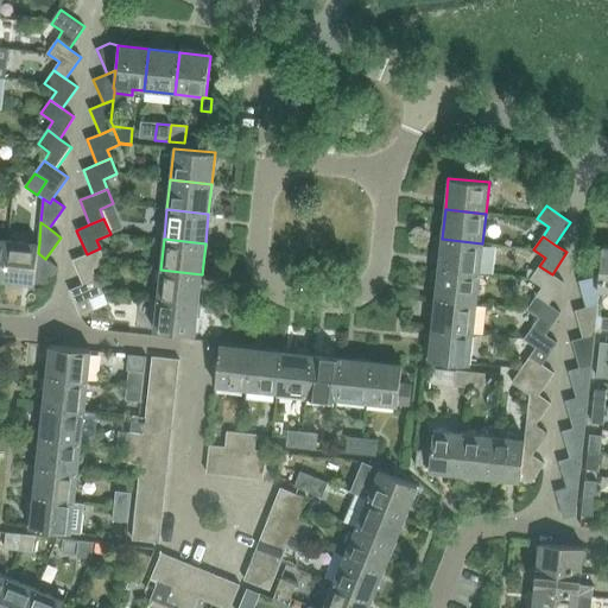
[(442,239),(438,270),(479,273),(482,244),(442,239)]
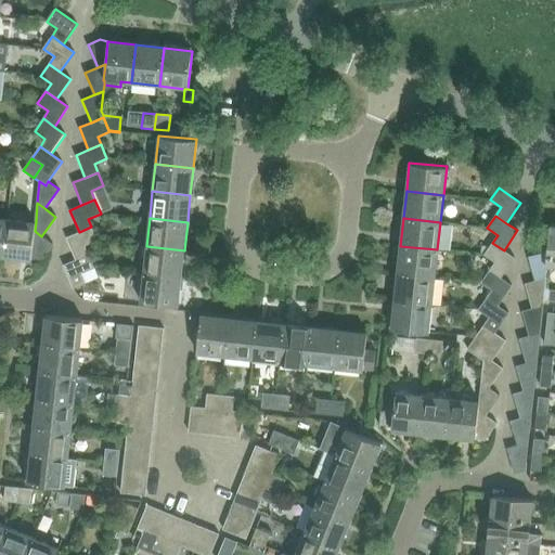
[(31,259),(35,231),(36,221),(8,219),(3,257),(31,259)]
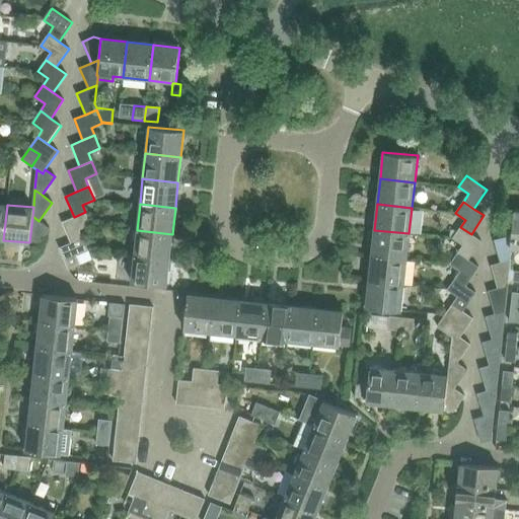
[(518,210),(515,210),(512,234),(494,239),(500,263),(511,260),(512,248),(518,248),(518,210)]
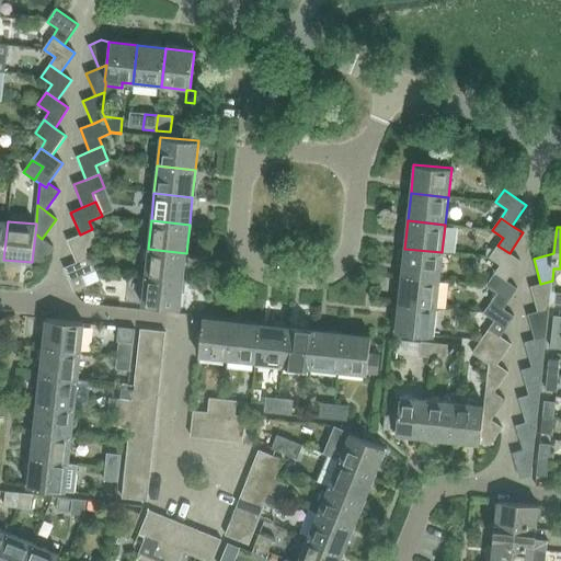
[(67,240),(77,263),(90,258),(87,249),(99,243),(92,229),(80,235),(67,240)]
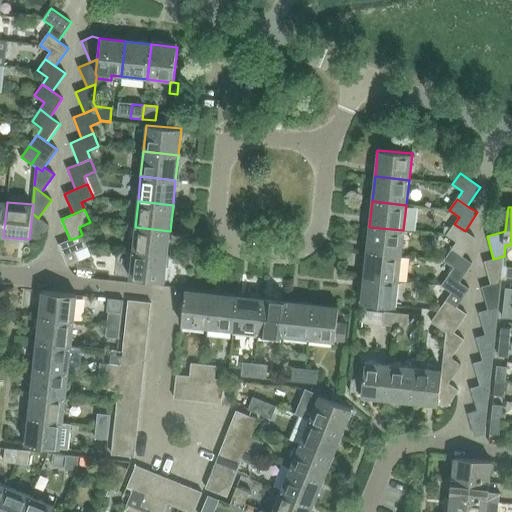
[(32,213),(29,239),(38,240),(49,225),(38,218),(32,213)]
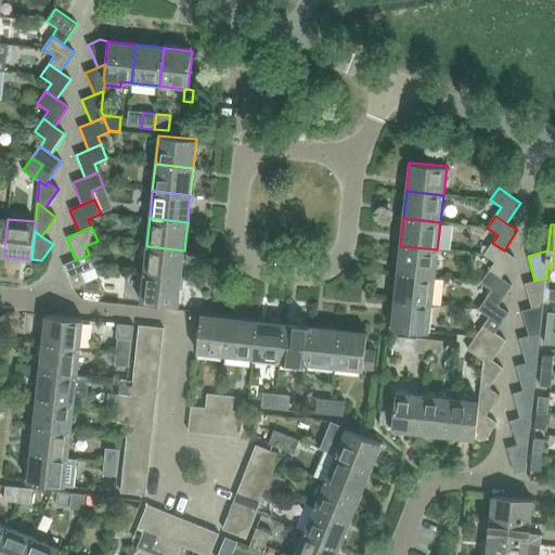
[(494,262),(489,271),(501,278),(515,258),(504,250),(492,243),(485,255),(494,262)]
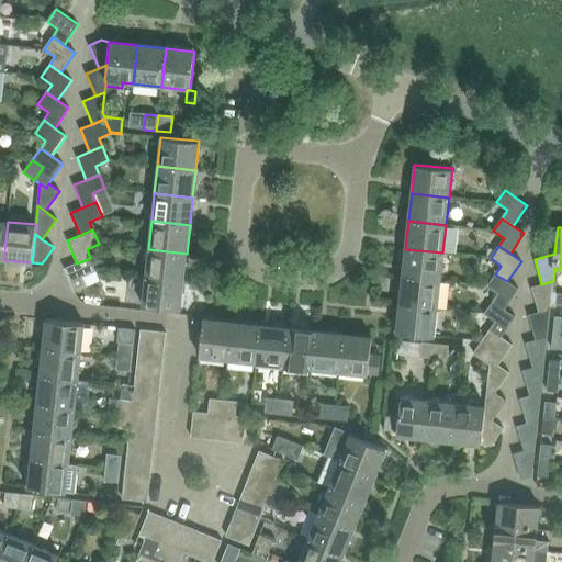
[(148,249),(145,277),(183,281),(187,254),(148,249)]
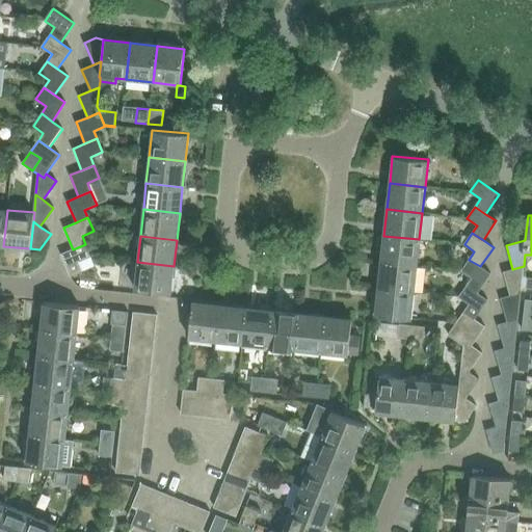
[(383,236),(381,262),(417,266),(419,239),(383,236)]
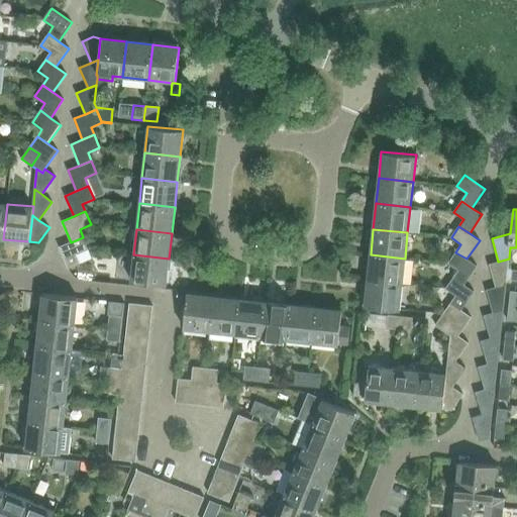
[(83,237),(71,242),(59,246),(68,268),(80,263),(77,255),(88,250),(83,237)]
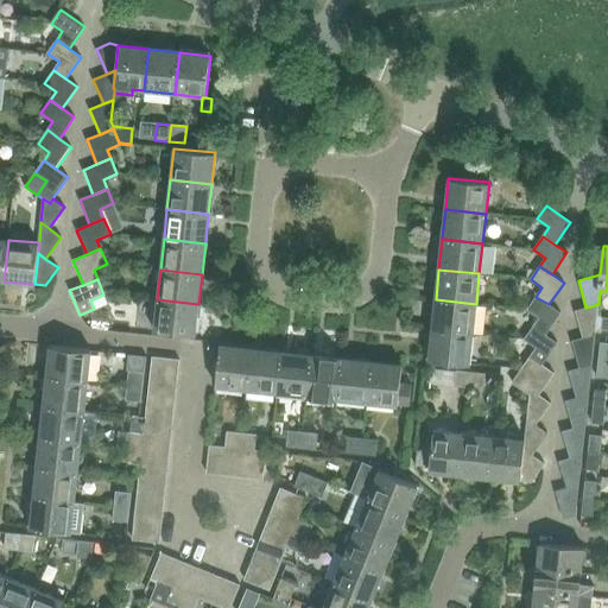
[(538,318),(532,327),(545,335),(561,312),(549,304),(536,297),(527,310),(538,318)]
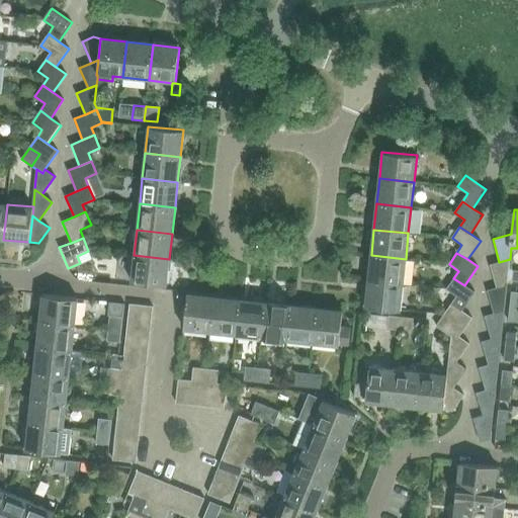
[(169,259),(134,255),(132,281),(166,285),(169,259)]
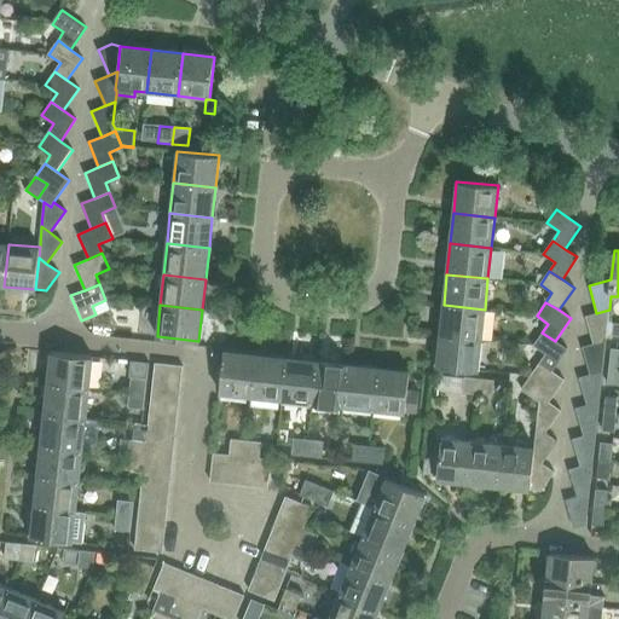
[(444,305),(440,335),(481,340),(485,310),(444,305)]
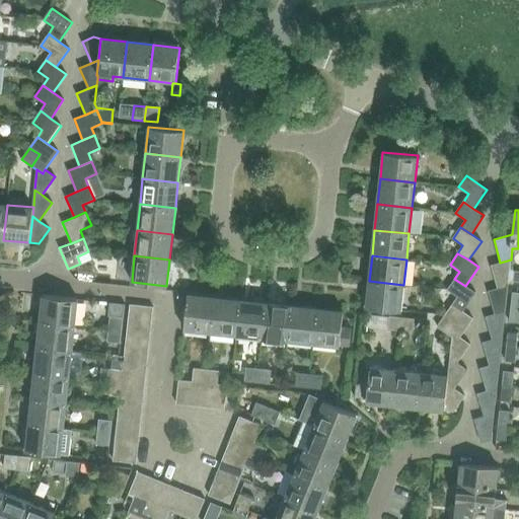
[(491,266),(498,288),(508,285),(511,260),(500,263),(491,266)]
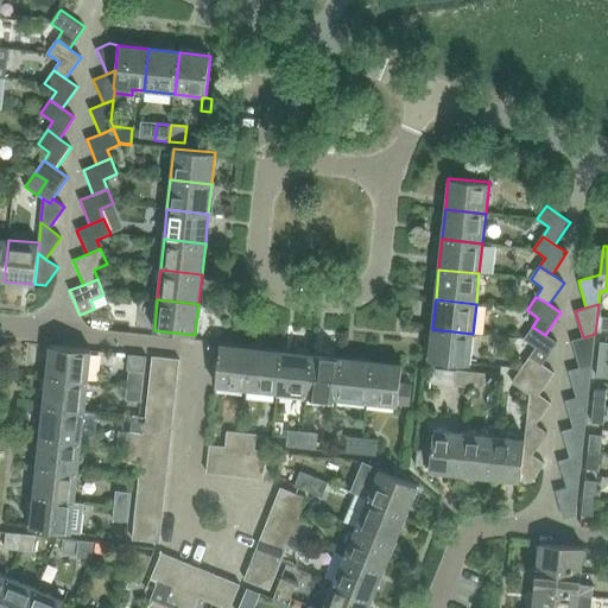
[(536,348),(530,356),(542,365),(557,343),(545,335),(532,327),(524,339),(536,348)]
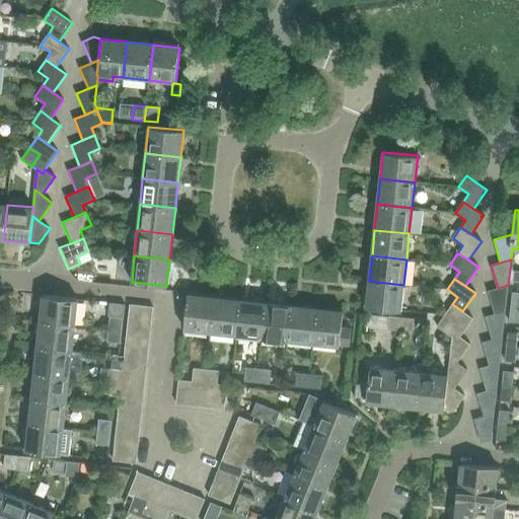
[(403,285),(369,281),(366,307),(400,311),(403,285)]
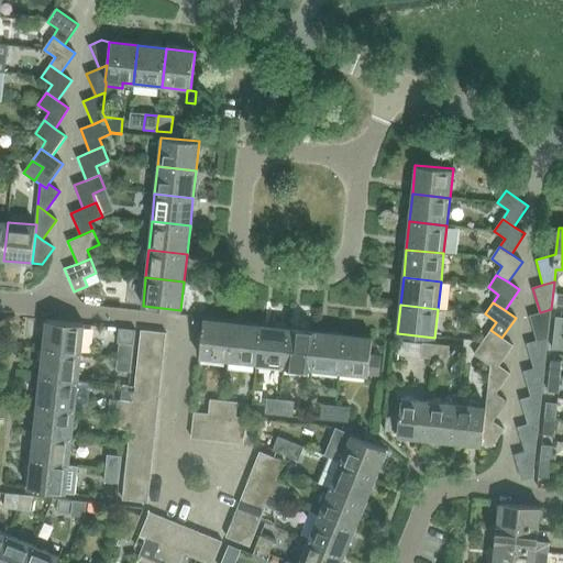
[(529,316),(537,340),(549,337),(551,309),(540,312),(529,316)]
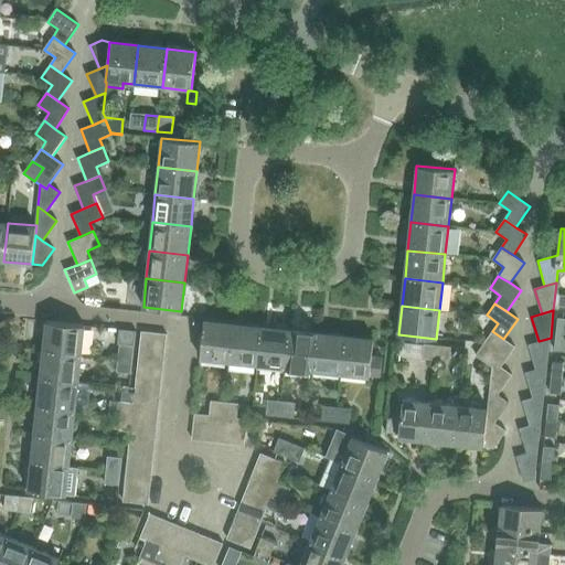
[(200,359),(228,361),(233,323),(204,320),(200,359)]
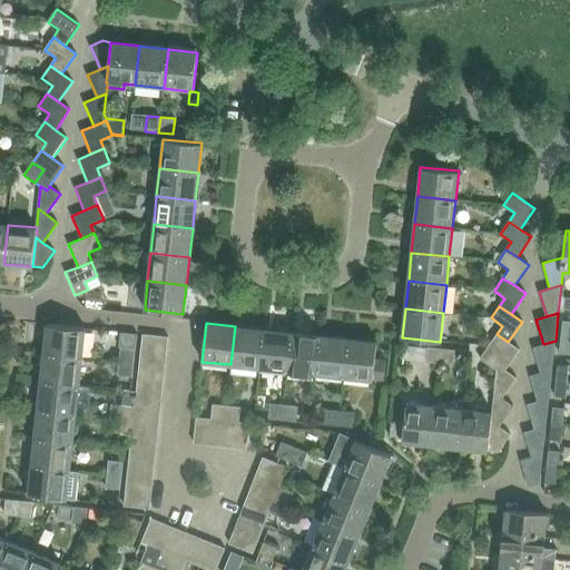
[(47,324),(43,353),(82,357),(86,328),(47,324)]
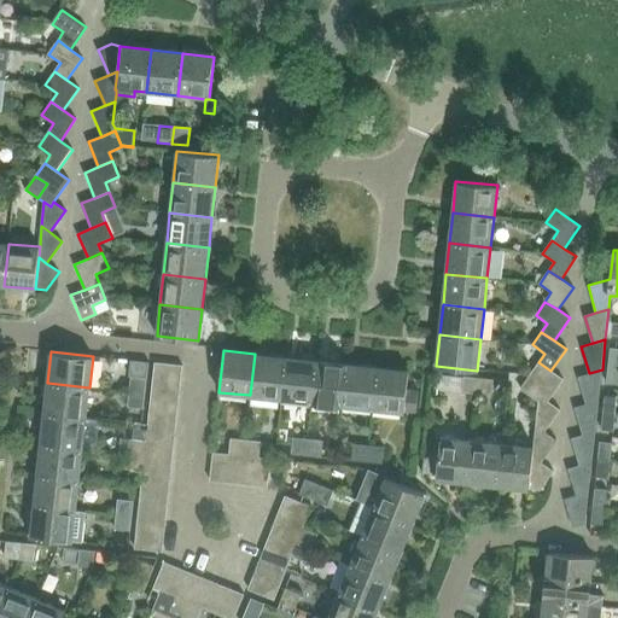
[(250,395),(281,398),(285,357),(255,354),(250,395)]
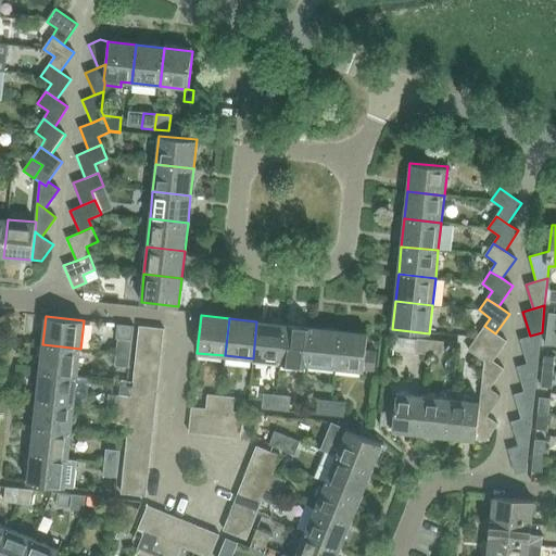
[(253,358),(280,362),(285,325),(256,321),(253,358)]
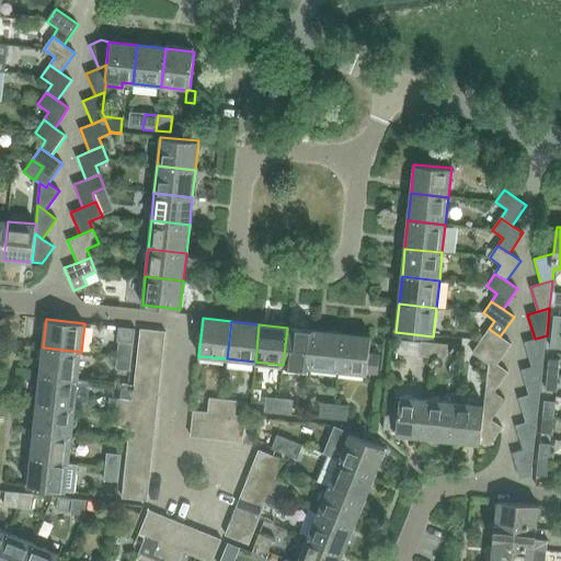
[(283,365),(310,367),(315,330),(287,328),(283,365)]
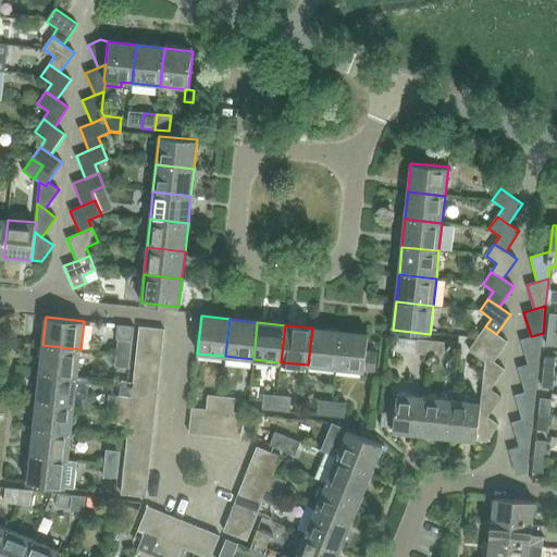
[(139,326),(138,339),(163,343),(164,330),(139,326)]
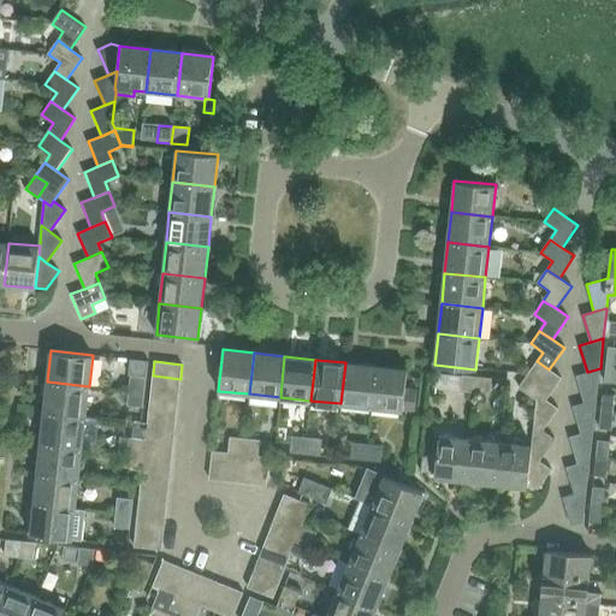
[(519,388),(531,395),(544,403),(546,401),(561,378),(549,369),(537,361),(519,388)]
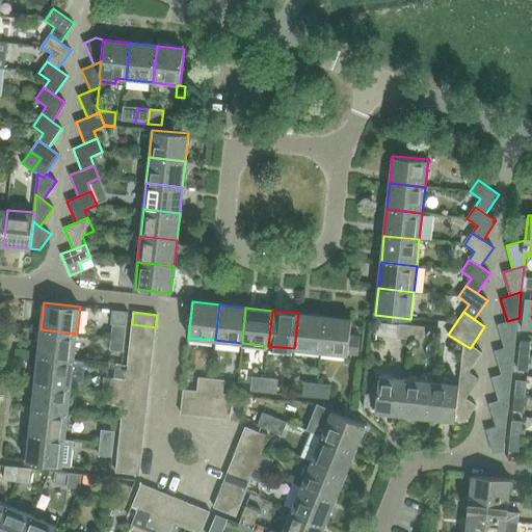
[(294,348),(321,351),(324,316),(298,313),(294,348)]
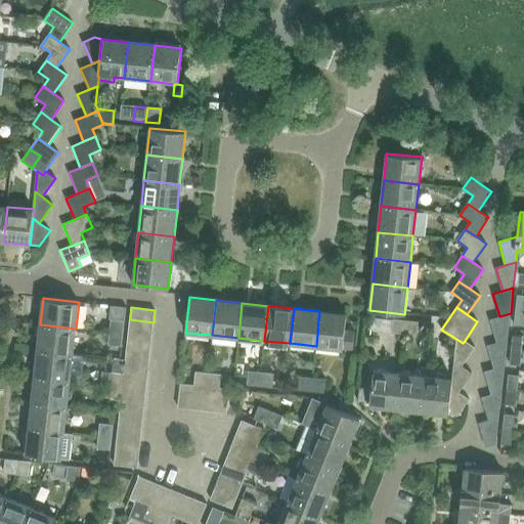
[(523,310),(516,310),(514,325),(523,326),(523,310)]
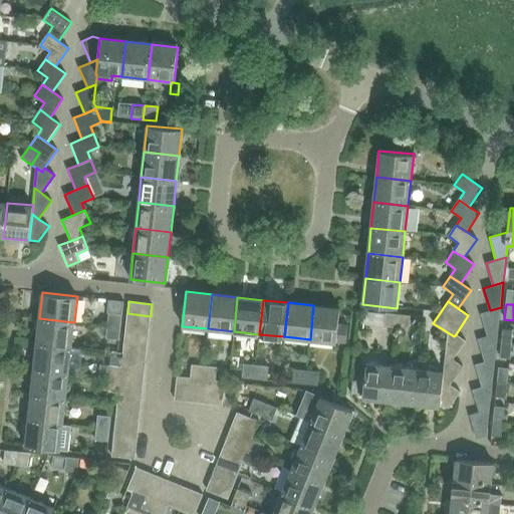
[(336,342),(336,341),(346,342),(348,324),(338,323),(339,308),(313,305),(310,339),(336,342)]
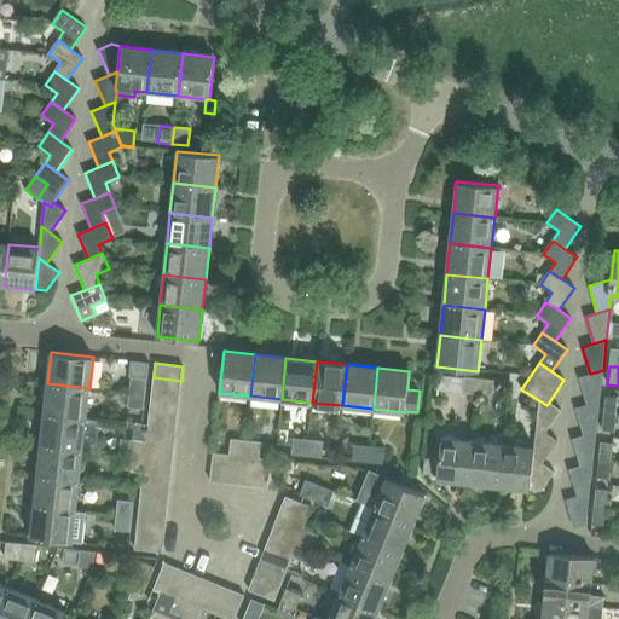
[(578,377),(586,405),(600,401),(603,370),(590,374),(578,377)]
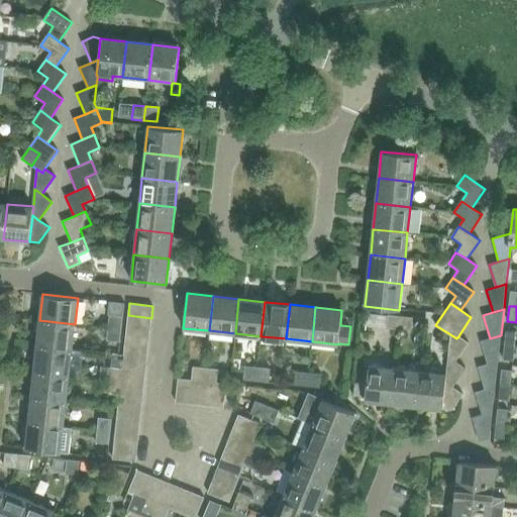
[(109,315),(108,329),(121,330),(122,317),(109,315)]
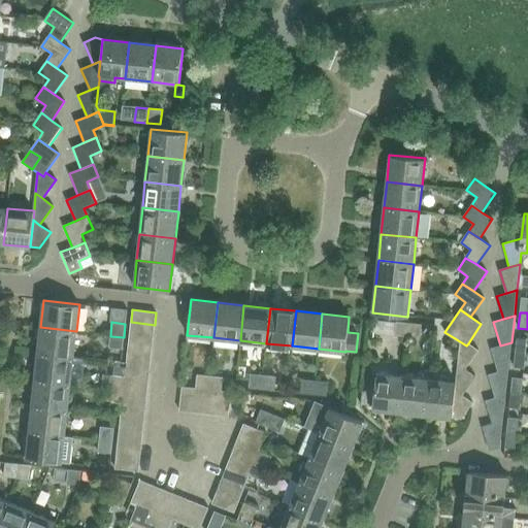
[(131,322),(129,334),(153,337),(155,325),(131,322)]
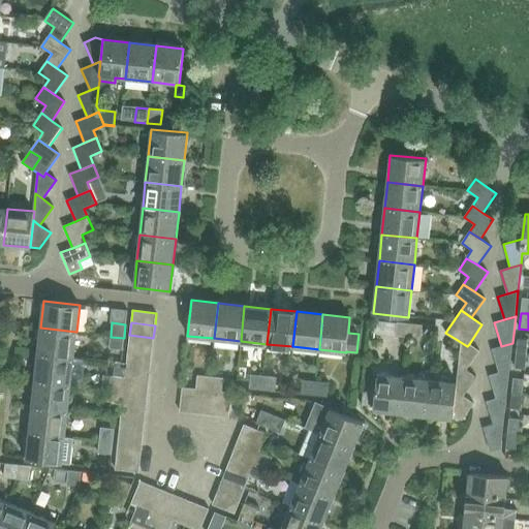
[(396,337),(407,338),(409,323),(397,322),(396,337)]
